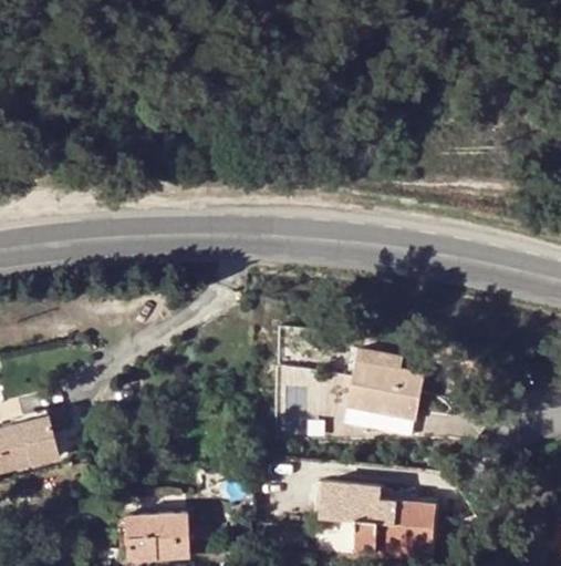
[(320,356),(324,325),(287,320),(283,350),(320,356)]
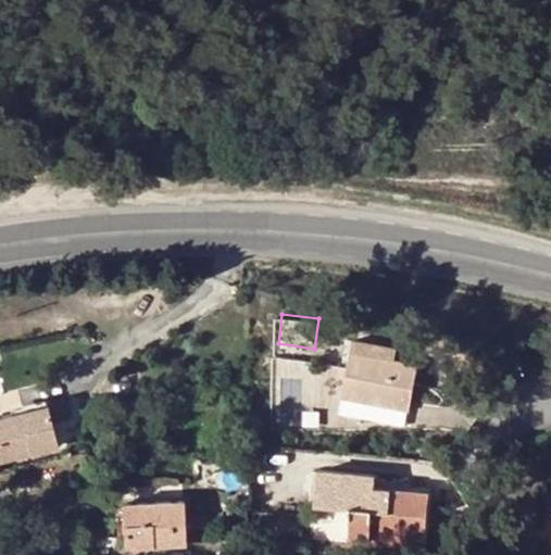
[(352,341),(340,396),(408,411),(416,368),(392,363),(395,350),(352,341)]
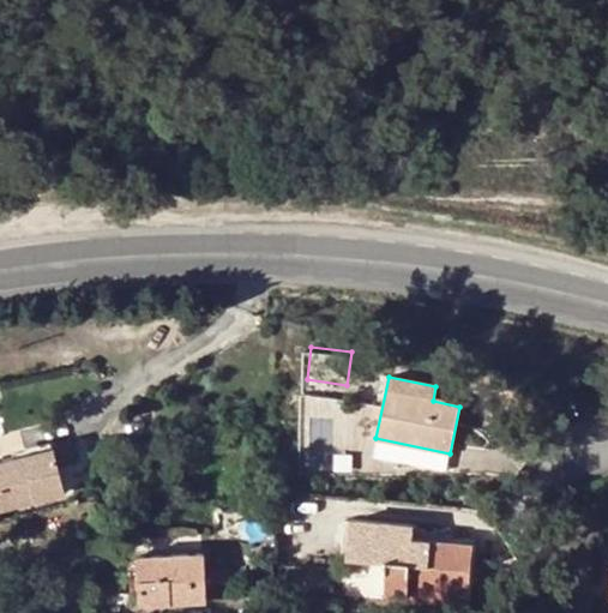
[(332,443),(353,443),(354,391),(304,390),(301,462),(332,463),(332,443)]
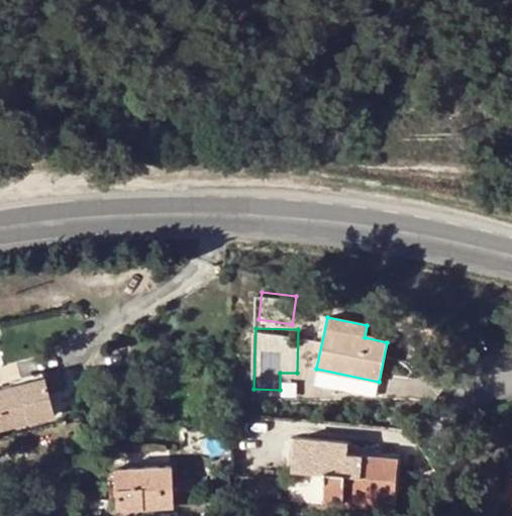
[(57,375),(41,378),(45,394),(61,390),(57,375)]
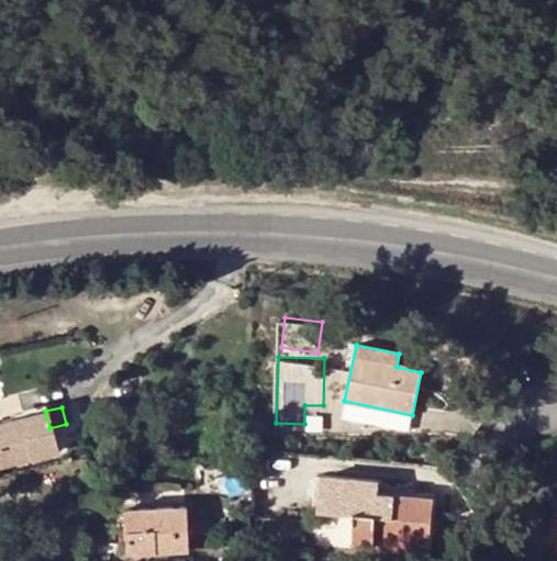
[(323,427),(324,408),(307,407),(305,427),(323,427)]
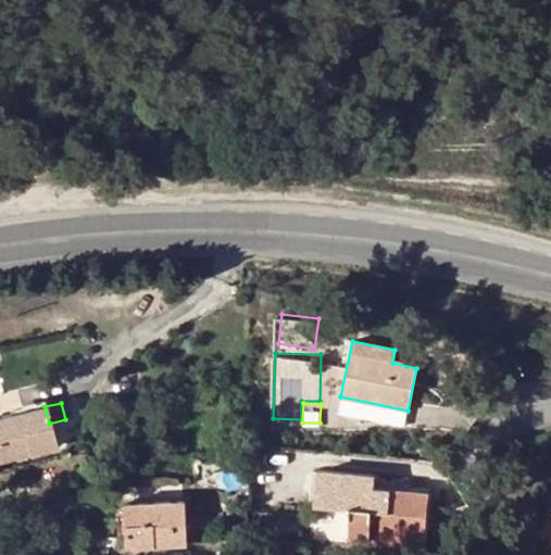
[(0,463),(55,449),(49,424),(45,406),(0,417),(0,463)]
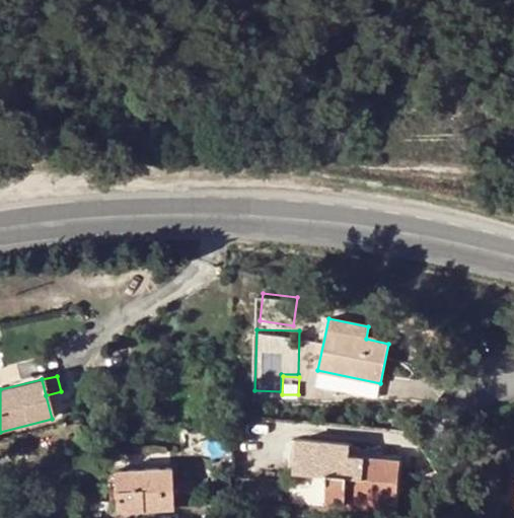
[(296,440),(294,471),(326,474),(325,498),(345,500),(344,503),(394,507),(398,462),(348,456),(348,445),(296,440)]
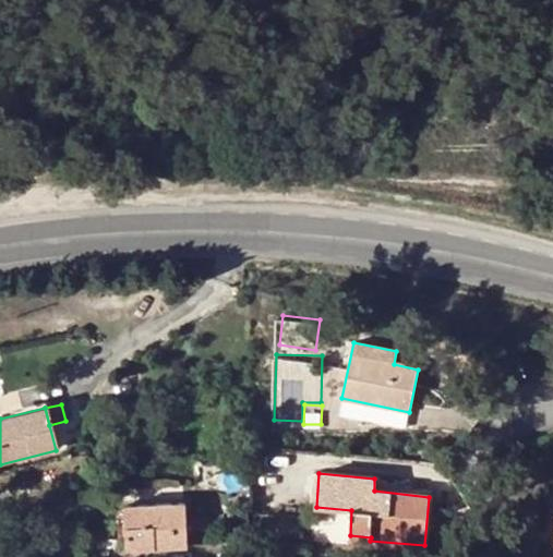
[(181,505),(121,508),(123,552),(182,548),(181,505)]
